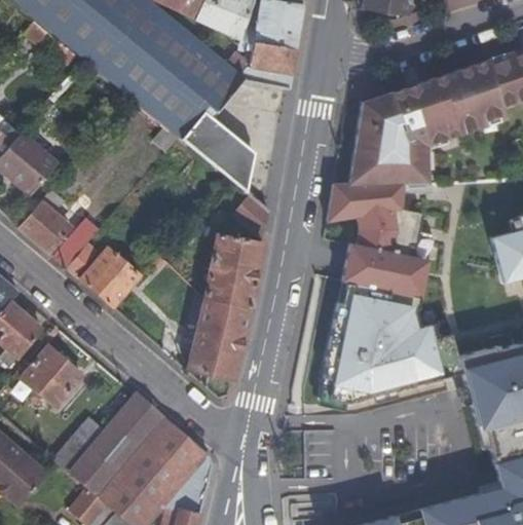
[(254,65),(156,0),(9,0),(30,15),(79,57),(128,96),(179,138),(213,165),(229,179),(247,193),(254,150),(213,117),(254,65)]
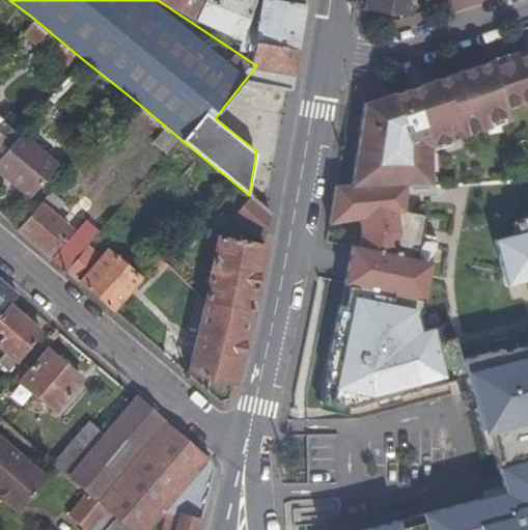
[(161,0),(264,45),(260,65),(299,72),(306,28),(310,0),(265,0),(161,0)]
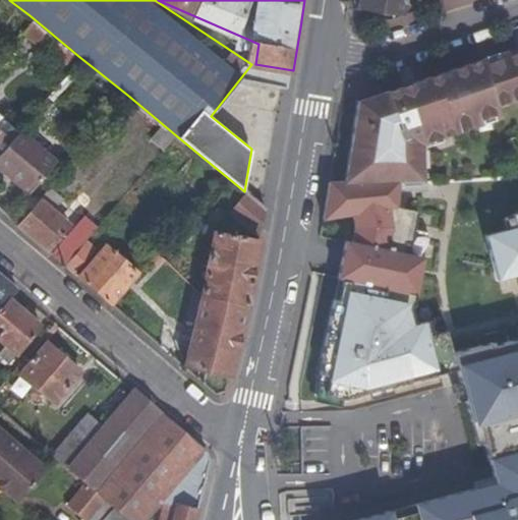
[(360,0),(359,5),(404,12),(405,0),(360,0)]
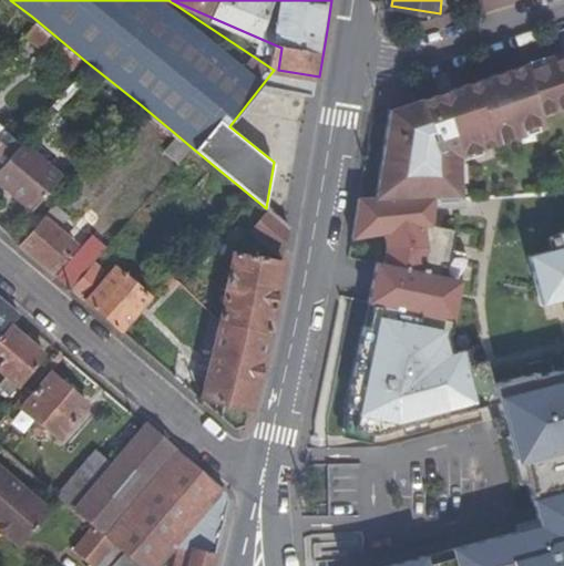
[(40,38),(72,63),(68,69),(74,74),(85,61),(32,17),(22,30),(37,41),(40,38)]
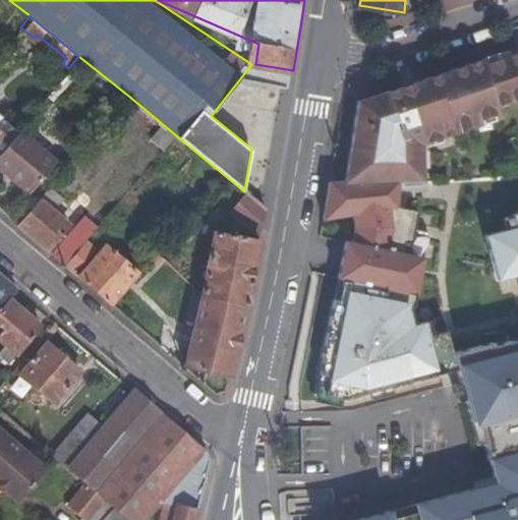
[(517,51),(361,108),(349,183),(403,181),(426,180),(425,142),(472,128),(471,124),(505,114),(504,109),(517,105),(517,51)]
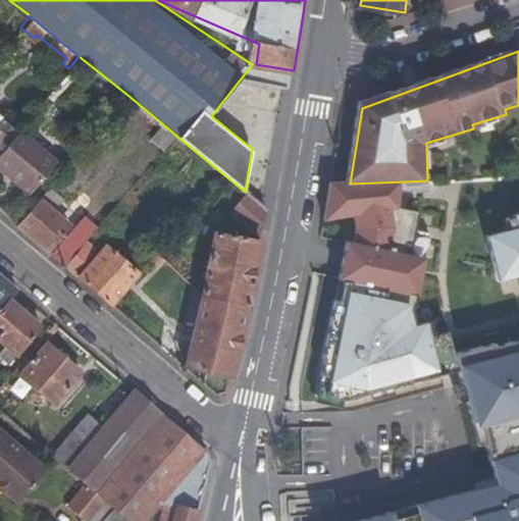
[(54,159),(16,127),(9,138),(0,147),(0,168),(28,192),(54,159)]
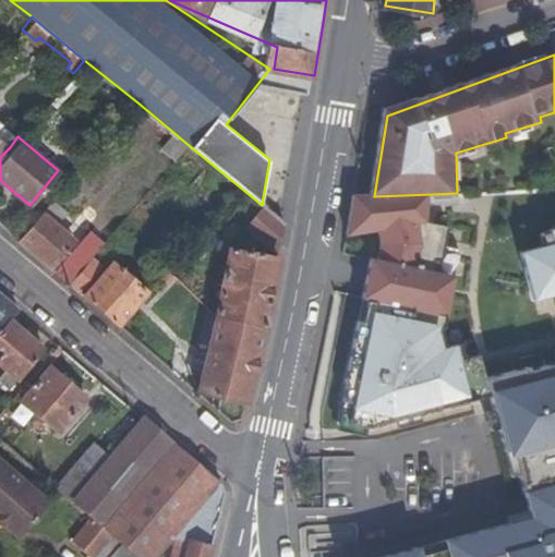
[(0,157),(10,147),(1,140),(0,138),(0,157)]
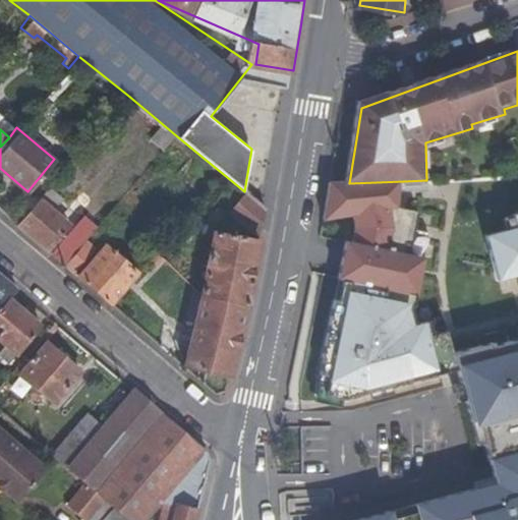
[(209,197),(221,185),(227,177),(211,164),(193,185),(209,197)]
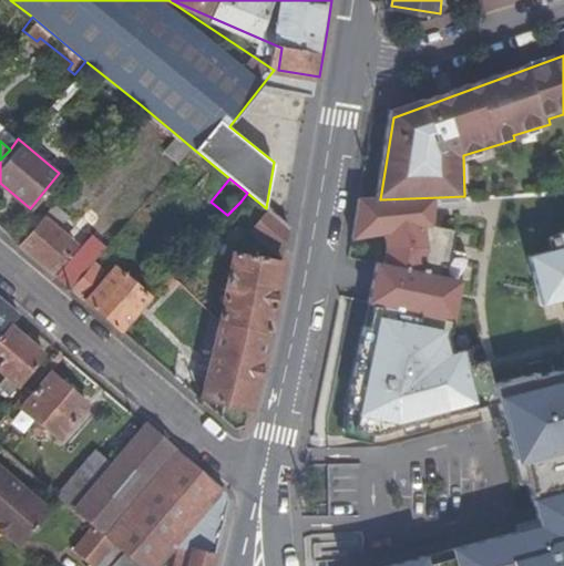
[(247,193),(241,202),(268,225),(275,216),(266,208),(247,193)]
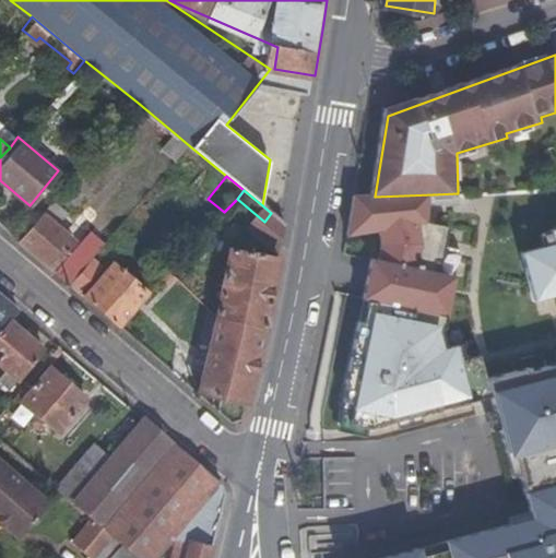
[(375,197),(356,197),(349,235),(380,229),(379,256),(375,269),(367,268),(361,301),(365,303),(361,325),(356,324),(343,388),(345,388),(342,406),(352,407),(349,425),(369,429),(493,396),(487,378),(477,340),(451,347),(444,349),(439,331),(446,329),(462,249),(447,246),(450,227),(427,223),(433,194),(375,197)]
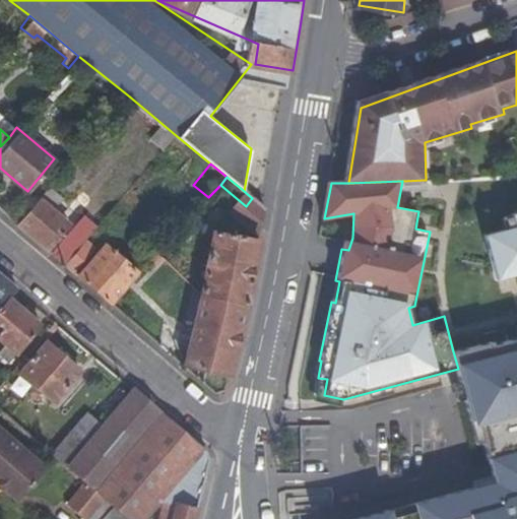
[(75,219),(43,192),(16,223),(36,239),(49,251),(75,219)]
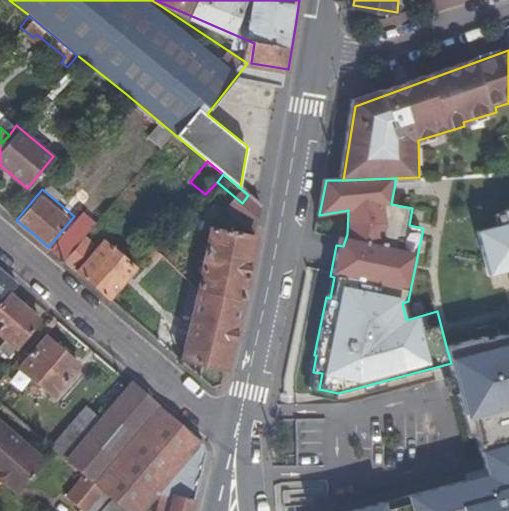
[(248,195),(242,203),(235,210),(259,229),(264,208),(248,195)]
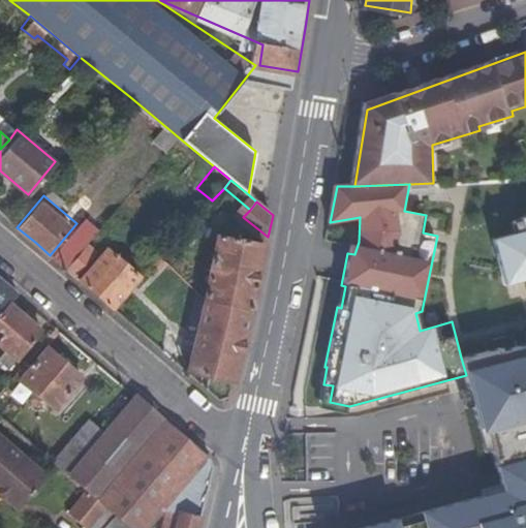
[(525,215),(522,217),(525,229),(515,233),(494,238),(506,283),(525,277),(525,215)]
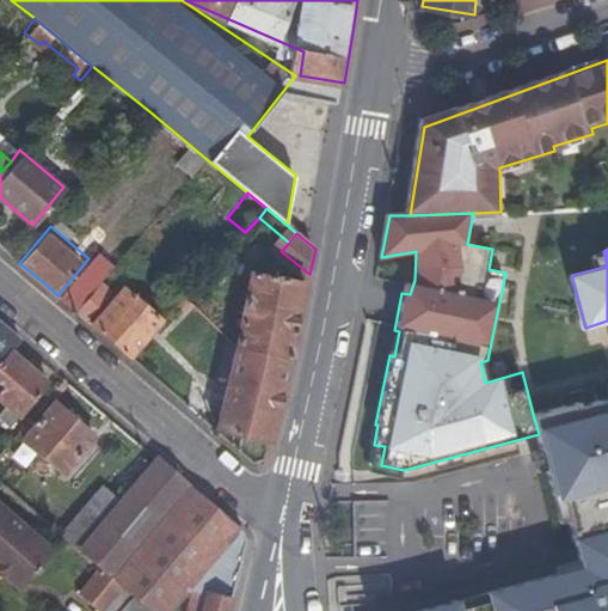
[(603,251),(590,254),(595,269),(607,266),(603,251)]
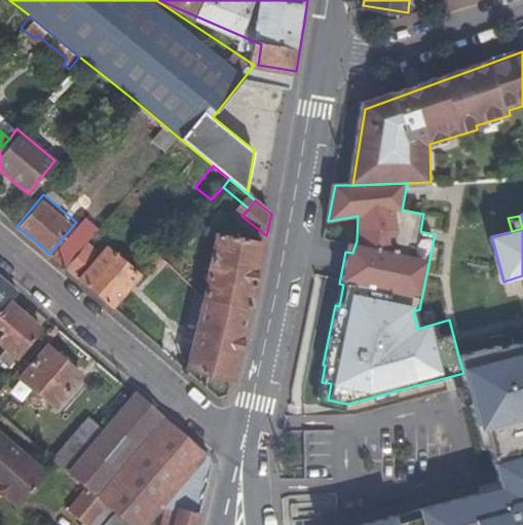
[(55,259),(66,268),(87,244),(97,233),(85,224),(55,259)]
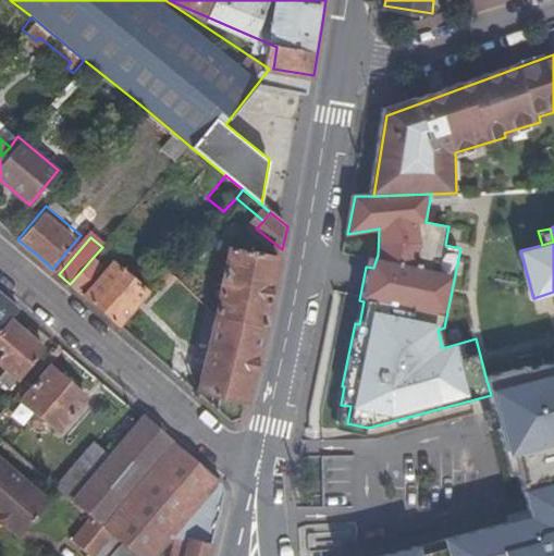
[(230,250),(214,318),(265,329),(277,274),(280,261),(230,250)]
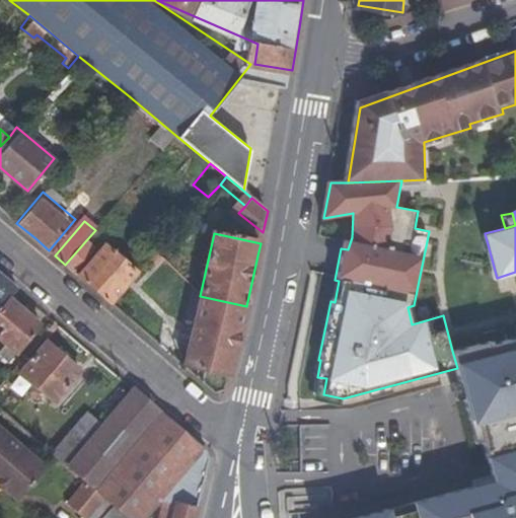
[(86,240),(65,265),(77,275),(98,250),(86,240)]
